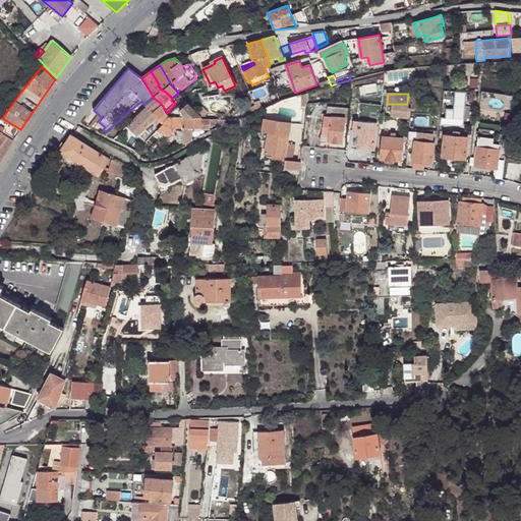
[(154,98),(145,105),(147,107),(140,113),(152,123),(158,117),(154,113),(162,105),(154,98)]
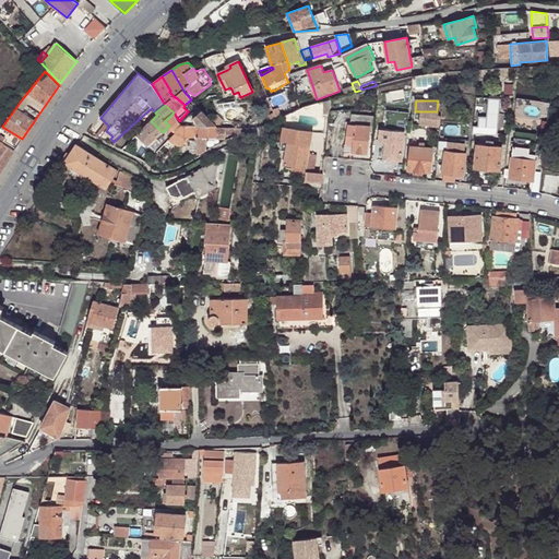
[(202,126),(217,126),(204,113),(202,110),(193,117),(197,125),(200,126),(202,126)]
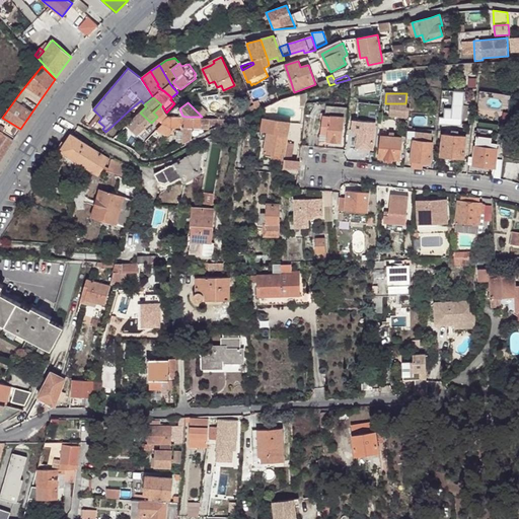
[(358,102),(358,114),(377,114),(378,102),(358,102)]
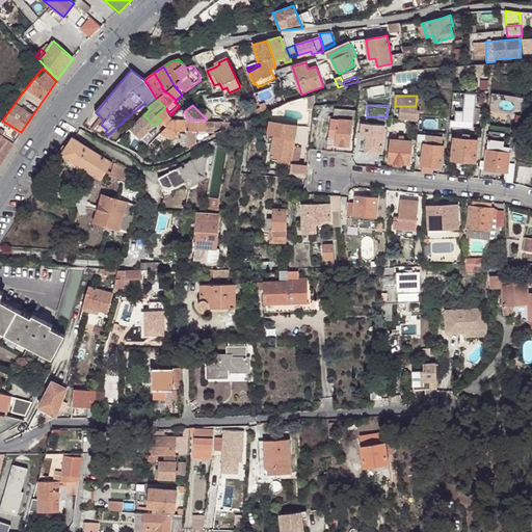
[(170,115),(165,107),(157,115),(161,120),(167,126),(160,132),(171,138),(177,134),(178,131),(187,131),(189,131),(190,120),(187,118),(184,118),(173,118),(170,115)]
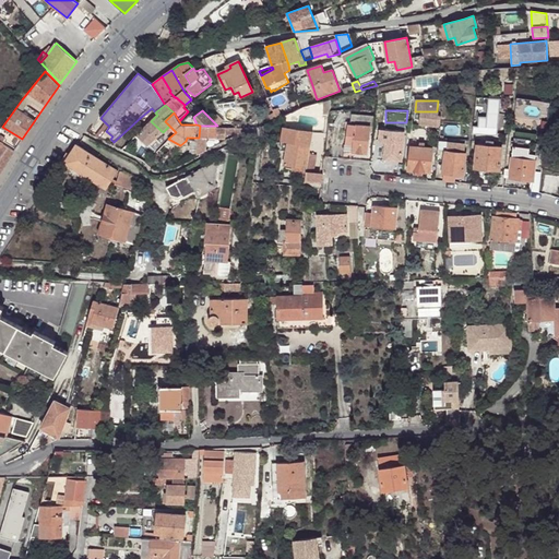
[(217,115),(213,119),(218,125),(223,120),(217,115)]
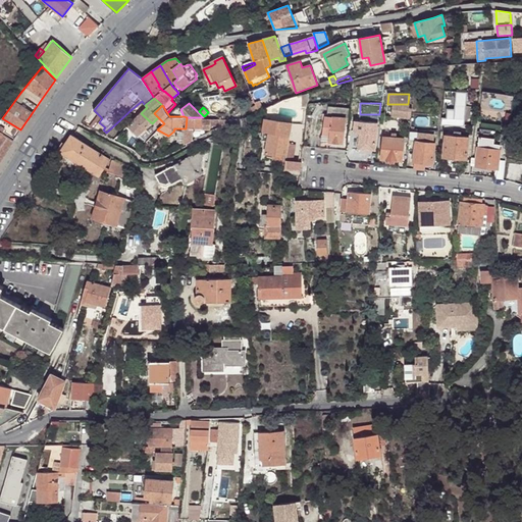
[(442,118),(441,125),(452,126),(452,125),(464,125),(465,109),(448,108),(447,118),(442,118)]
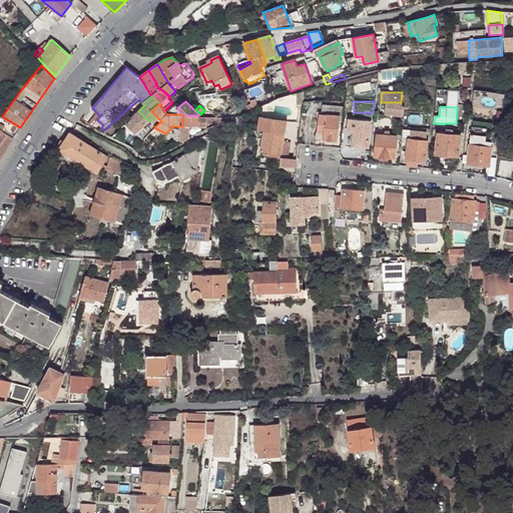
[(127,122),(125,124),(135,134),(137,132),(143,139),(154,127),(161,121),(155,115),(149,121),(138,111),(127,122)]
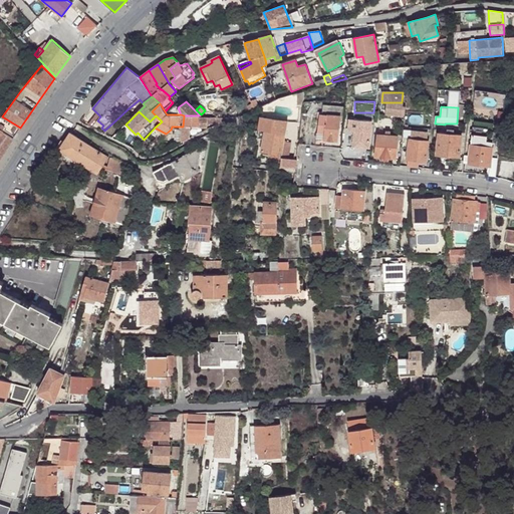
[(340,116),(320,113),(318,132),(325,133),(325,140),(336,141),(340,116)]
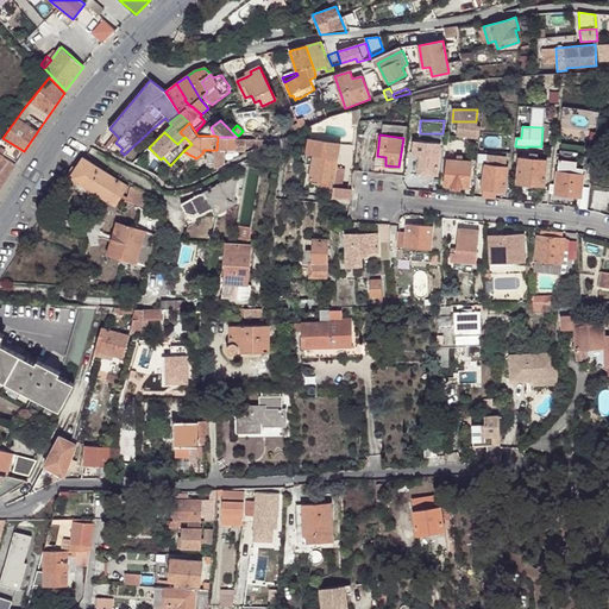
[(245,145),(246,138),(237,137),(220,137),(218,137),(217,150),(245,151),(245,145)]
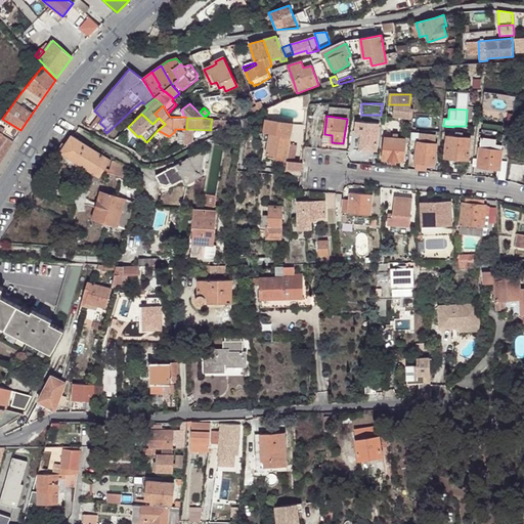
[(0,121),(0,161),(20,130),(2,119),(0,121)]
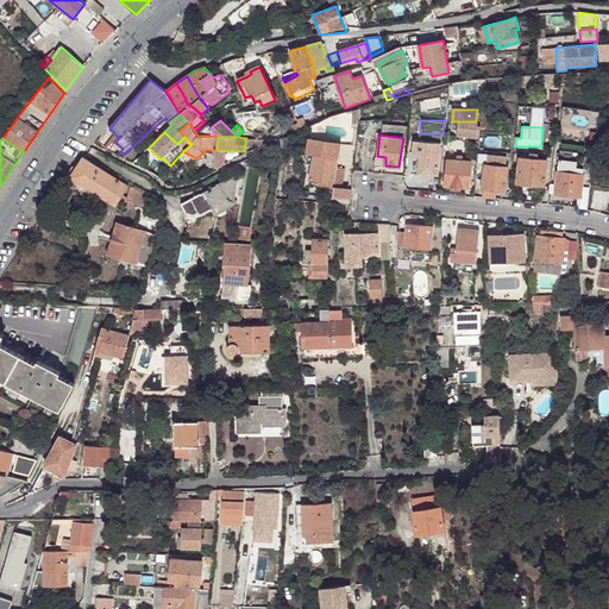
[(309,138),(307,151),(315,154),(313,164),(311,179),(319,181),(324,181),(324,186),(332,187),(333,186),(341,187),(344,170),(336,168),(340,144),(309,138)]
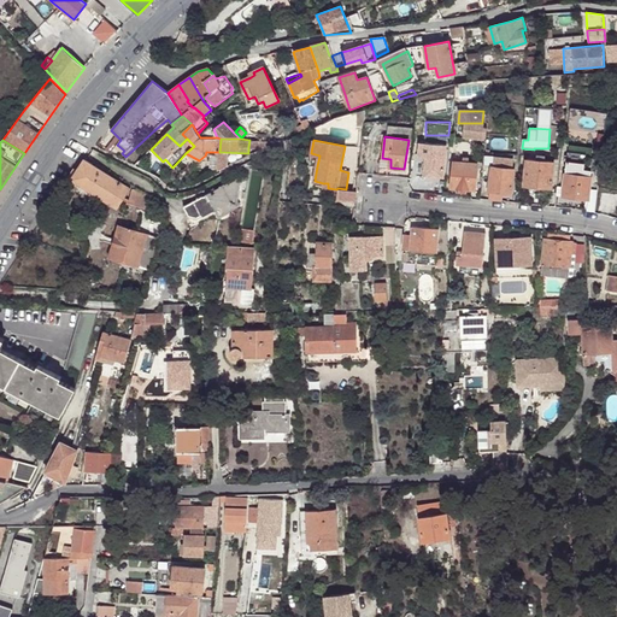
[(422,176),(444,178),(447,144),(418,140),(416,157),(423,158),(422,176)]
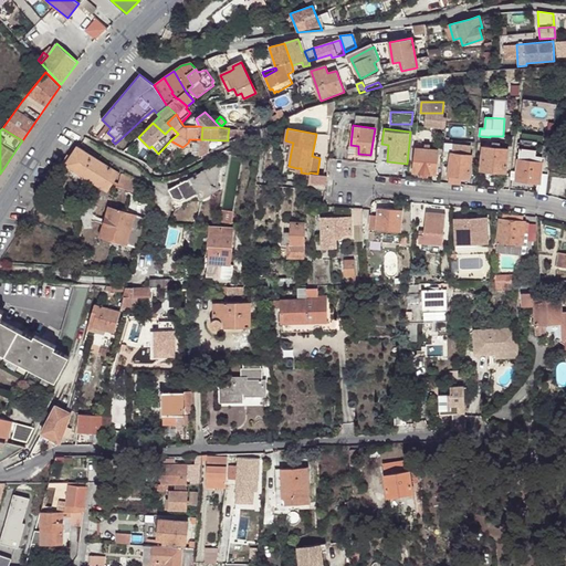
[(542,136),(523,135),(522,143),(541,145),(542,136)]
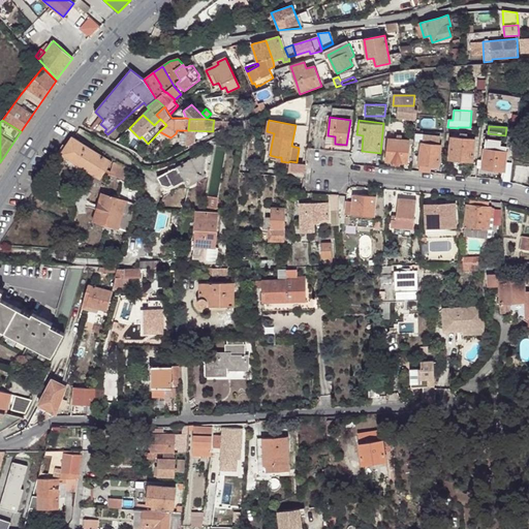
[(274,133),(267,131),(265,142),(272,143),(274,133)]
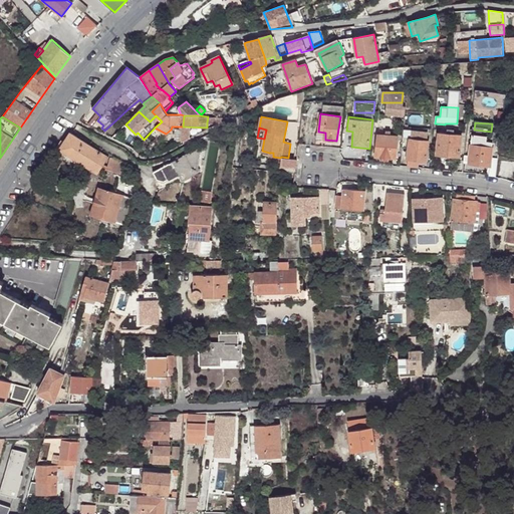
[(391,132),(378,131),(375,157),(396,159),(398,137),(391,136),(391,132)]
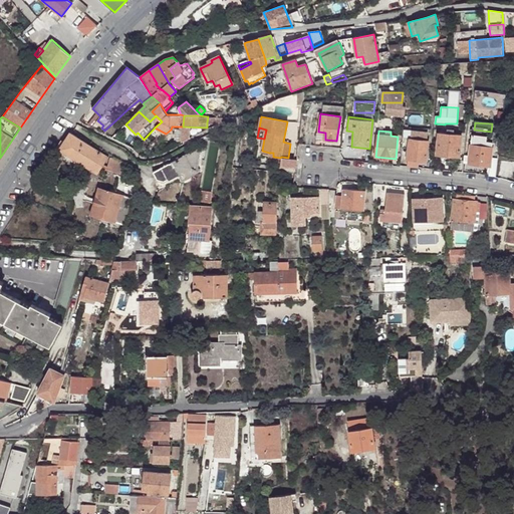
[(454,134),(447,133),(439,132),(437,155),(459,157),(462,135),(454,134)]
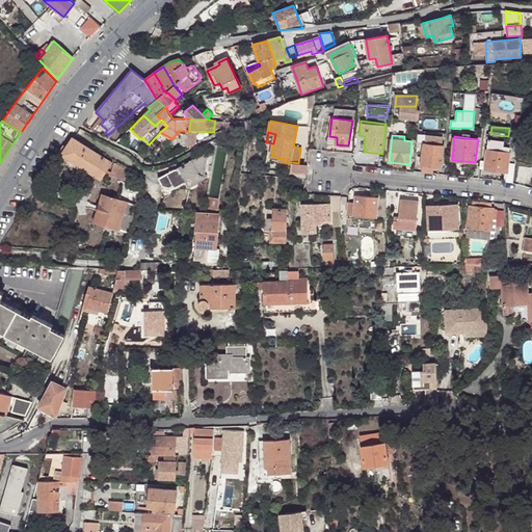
[(88,147),(73,137),(63,151),(74,157),(104,177),(112,163),(88,147)]
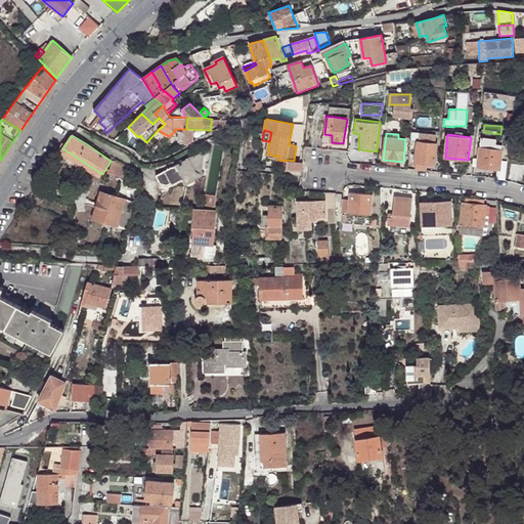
[(507,170),(509,145),(496,144),(496,138),(482,137),(479,159),(478,167),(507,170)]
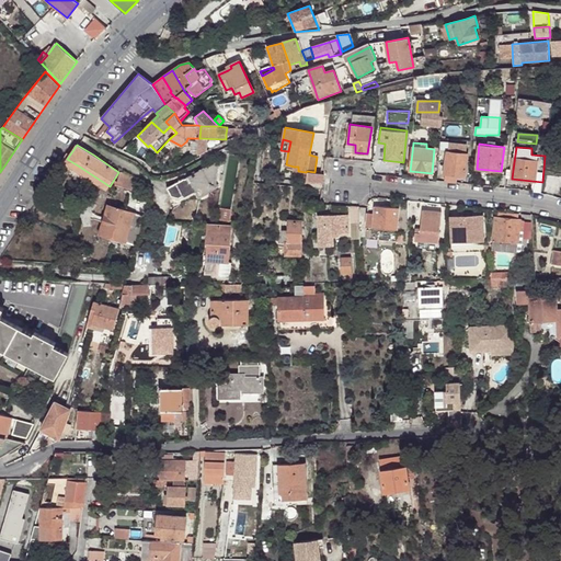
[(461,153),(455,152),(447,151),(445,173),(447,173),(458,175),(465,175),(467,155),(461,153)]
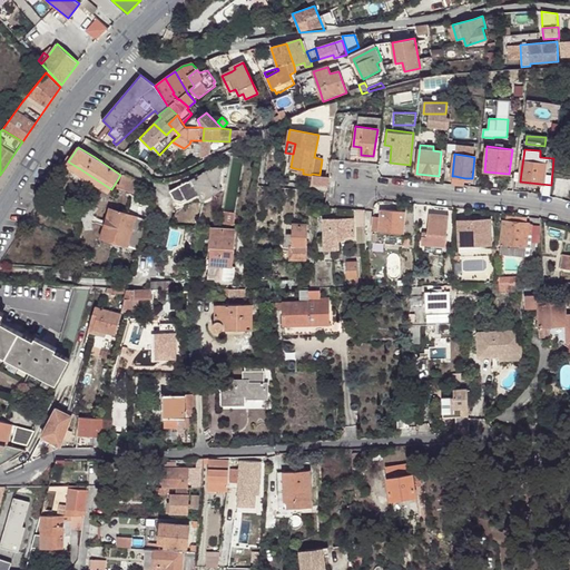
[(79,168),(68,161),(66,166),(109,193),(111,189),(79,168)]
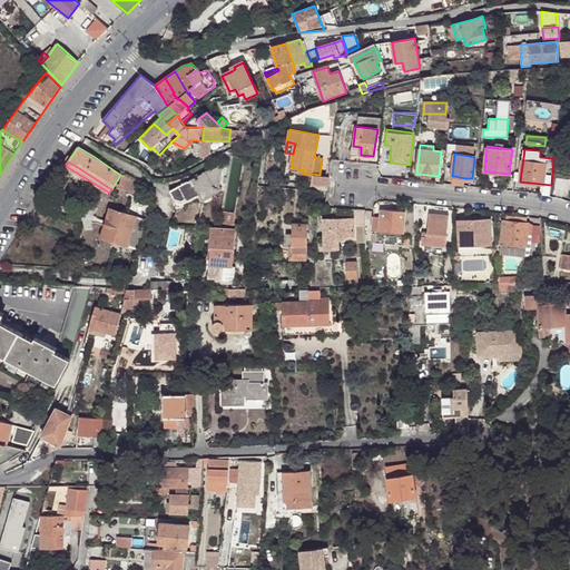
[(216,187),(219,186),(222,167),(220,164),(198,176),(199,177),(197,178),(195,177),(169,190),(175,200),(183,203),(186,200),(187,203),(197,197),(202,198),(203,200),(218,192),(216,187)]
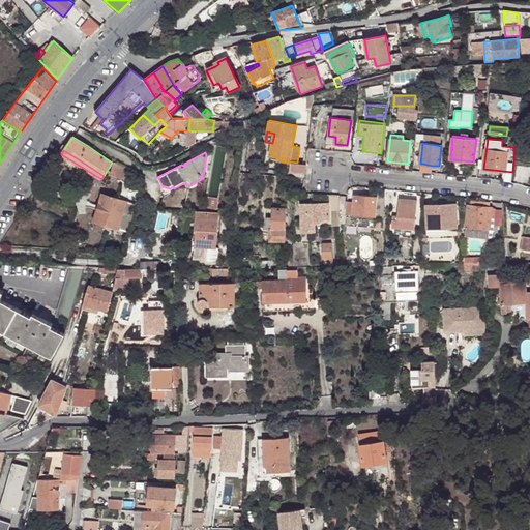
[(124,180),(128,169),(122,167),(122,166),(114,164),(111,176),(117,177),(124,180)]
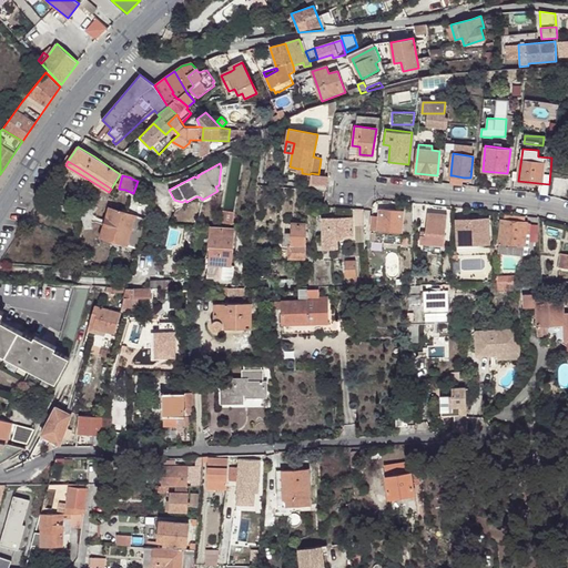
[(504,189),(511,190),(513,181),(513,178),(505,178),(504,189)]
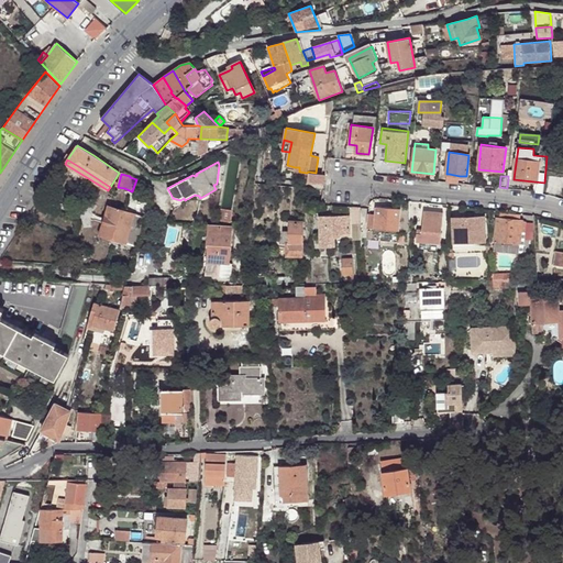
[(370,206),(370,208),(368,228),(386,230),(397,230),(399,231),(401,208),(370,206)]
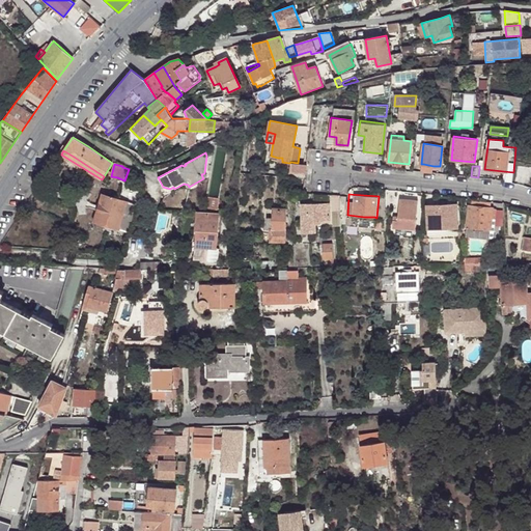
[(137,206),(104,195),(94,222),(104,225),(129,233),(137,206)]
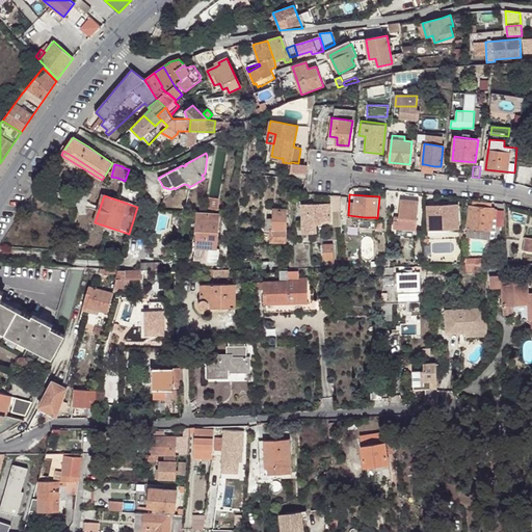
[(341,210),(341,217),(347,217),(348,215),(349,196),(347,196),(340,196),(340,197),(341,210)]
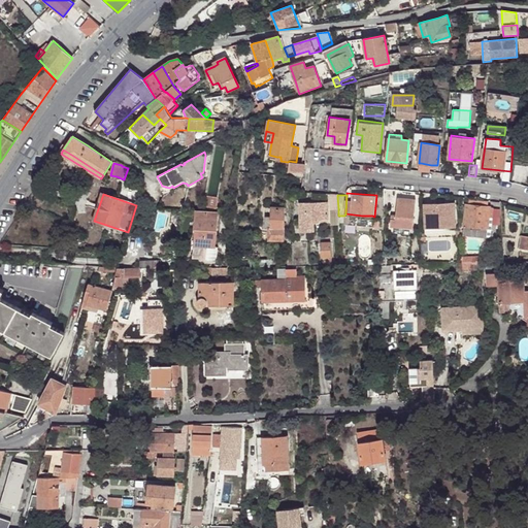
[(218,198),(205,196),(205,198),(204,207),(216,209),(218,198)]
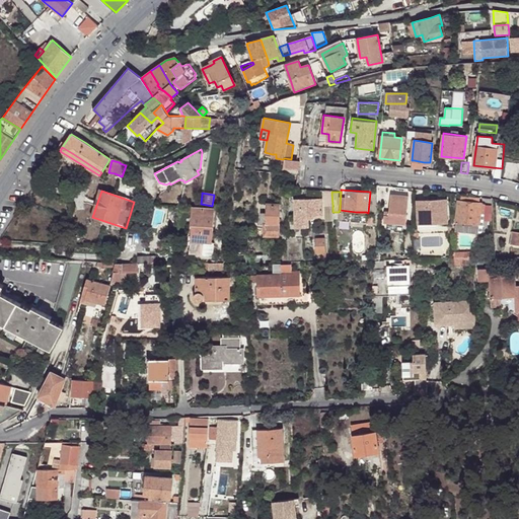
[(391,195),(389,211),(389,215),(385,214),(384,222),(405,224),(409,197),(391,195)]
